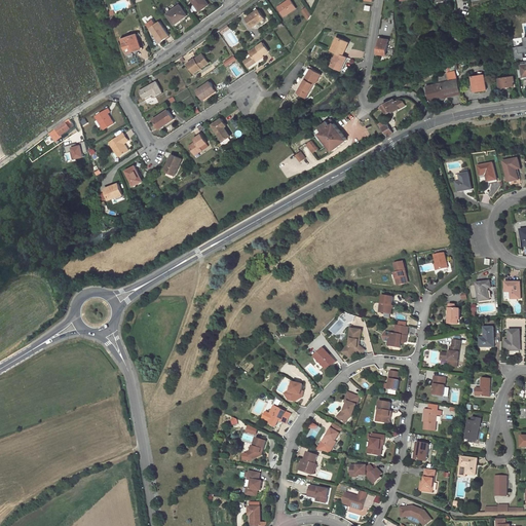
[(210,5),(205,0),(192,0),(195,4),(193,6),(192,8),(194,10),(196,11),(198,9),(200,11),(210,5)]
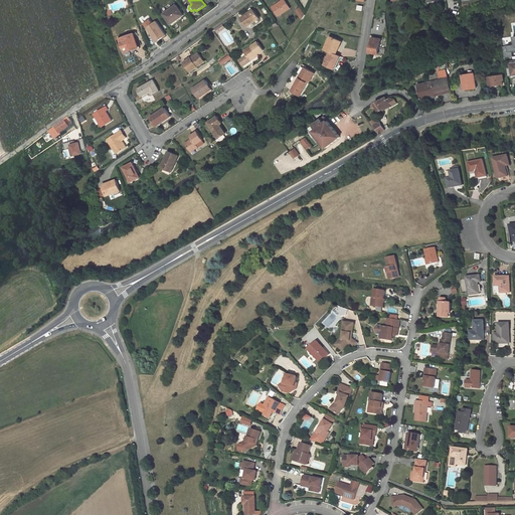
[(291,8),(285,0),(283,0),(273,7),(274,9),(279,16),(291,8)]
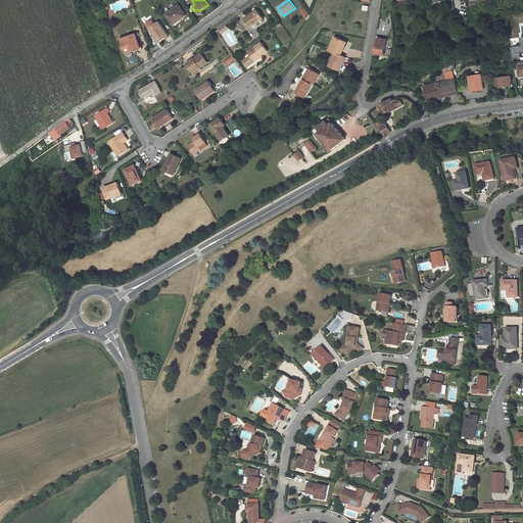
[(179,5),(167,14),(174,25),(186,15),(179,5)]
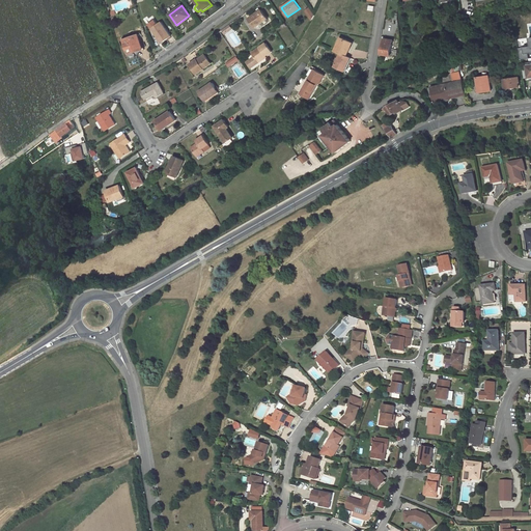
[(311,20),(315,16),(309,7),(304,11),(311,20)]
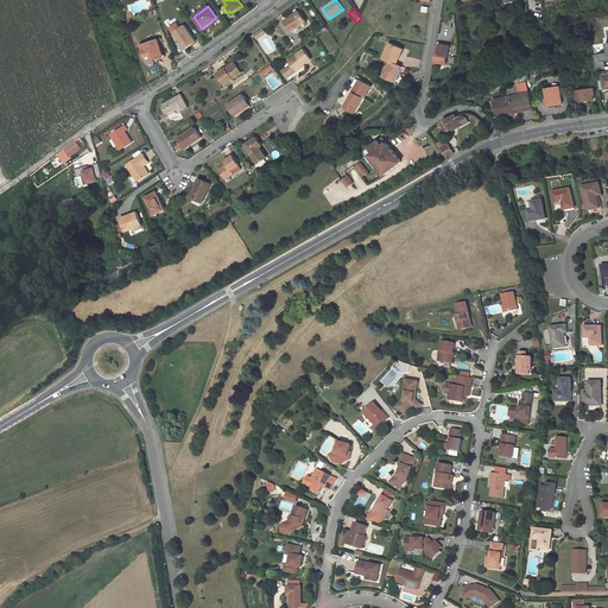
[(297,29),(306,21),(299,11),(285,21),(292,31),(297,29)]
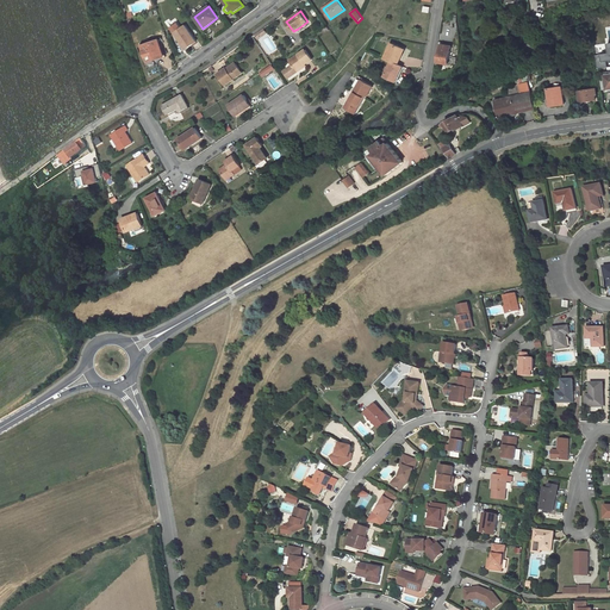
[(300,32),(310,25),(307,22),(298,29),(300,32)]
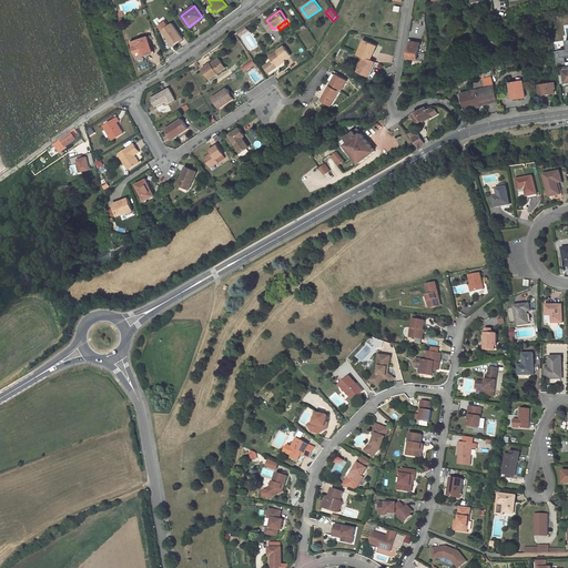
[(172,23),(162,31),(169,39),(170,38),(174,44),(183,39),(172,23)]
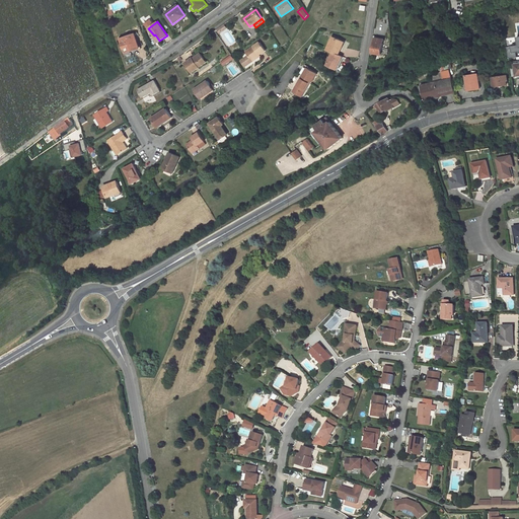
[(134,34),(121,39),(126,53),(139,49),(134,34)]
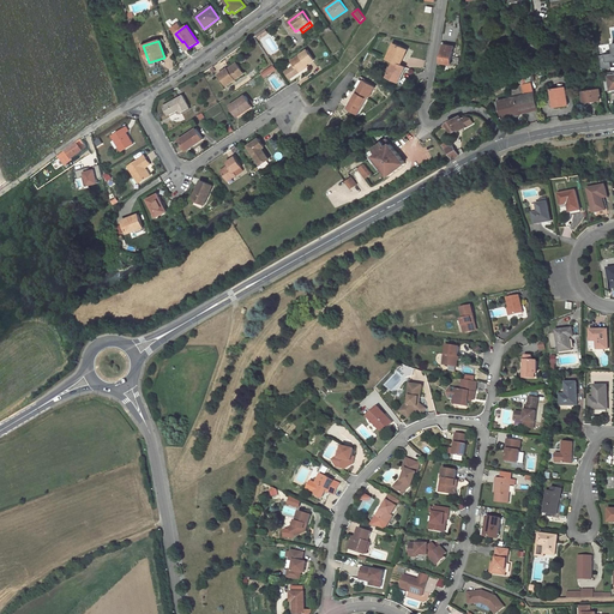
[(405,56),(402,55),(405,48),(395,43),(387,59),(395,61),(401,65),(405,56)]
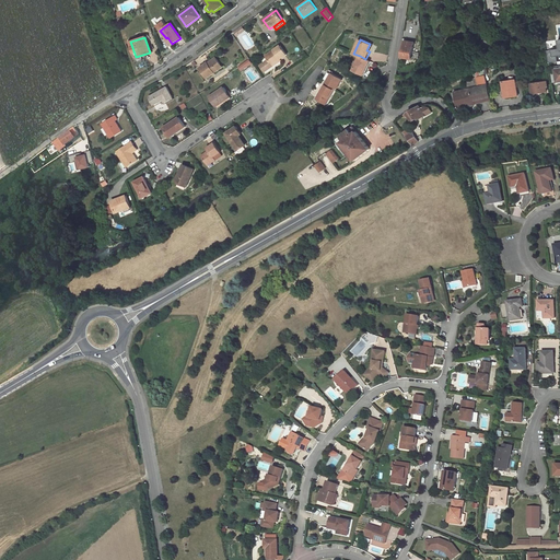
[(559,49),(548,50),(549,62),(558,61),(558,56),(559,56),(559,39),(559,49)]
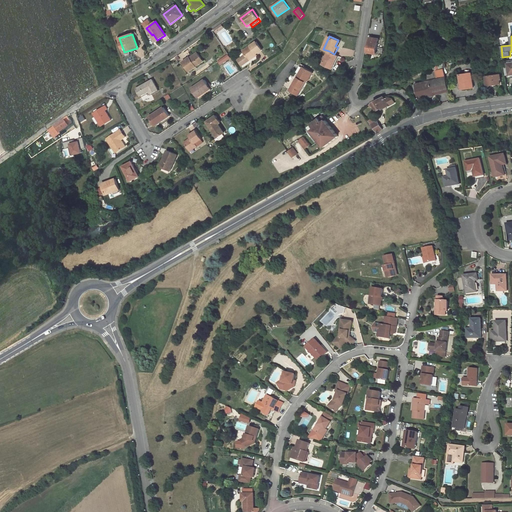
[(377,53),(379,39),(370,37),(368,52),(377,53)]
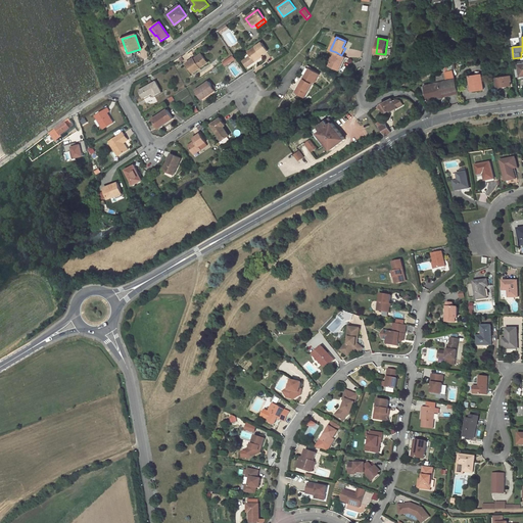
[(262,55),(268,51),(263,43),(249,52),(251,55),(243,60),(248,66),(255,61),(254,60),(262,55)]
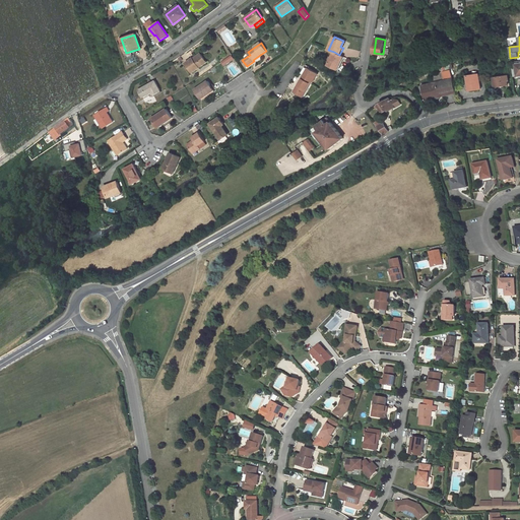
[(338,69),(344,57),(339,55),(334,52),(328,65),(338,69)]
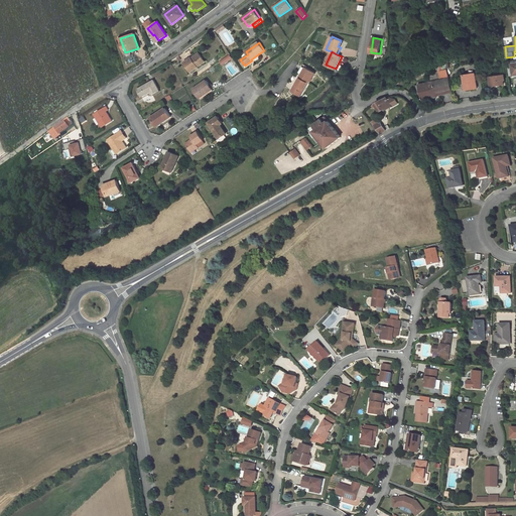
[(191,72),(206,61),(200,53),(192,58),(192,57),(191,57),(184,62),(191,72)]
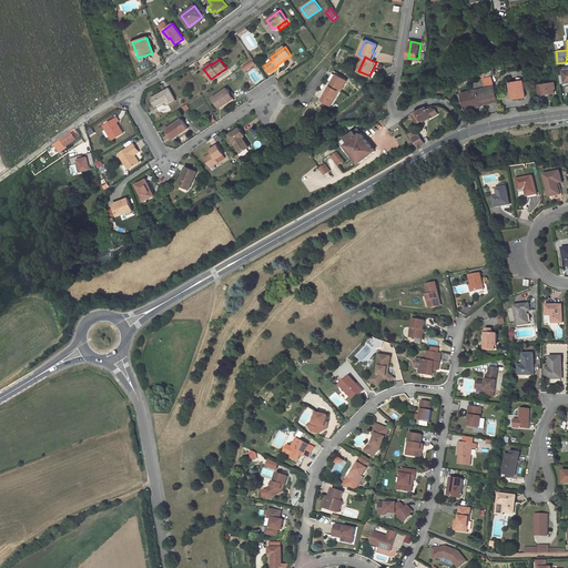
[(332,107),(342,89),(343,90),(347,81),(346,80),(347,80),(337,74),(334,80),(322,100),(332,107)]
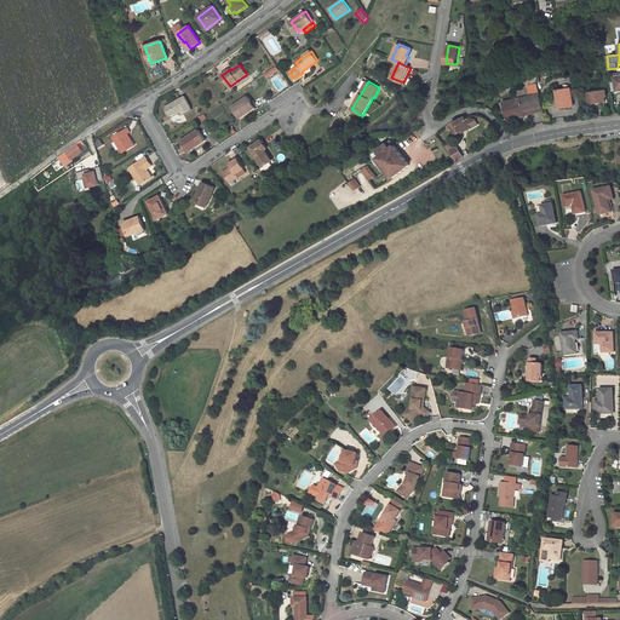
[(518,98),(504,102),(507,120),(527,116),(526,112),(543,108),(538,84),(529,86),(528,86),(529,92),(530,96),(518,98)]
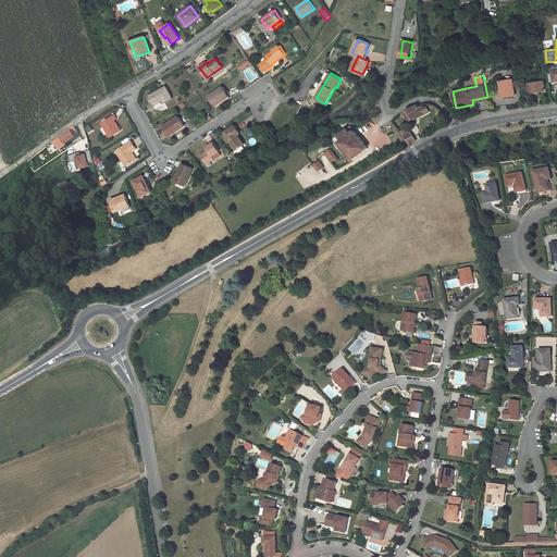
[(516,96),(514,79),(500,81),(502,89),(505,89),(506,97),(516,96)]
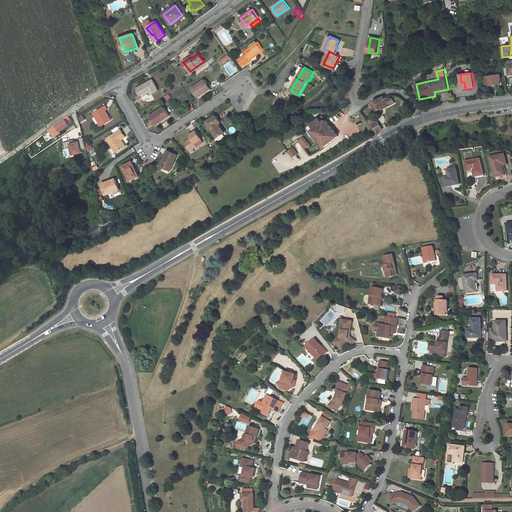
[(499,74),(486,76),(487,85),(491,84),(497,83),(500,83),(500,79),(499,74)]
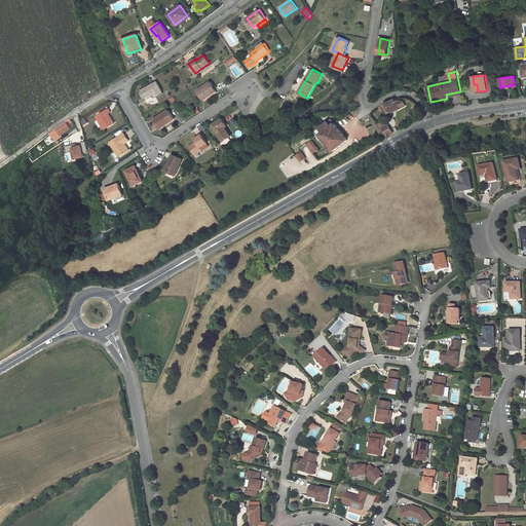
[(163,91),(157,81),(140,90),(145,99),(154,94),(155,96),(163,91)]
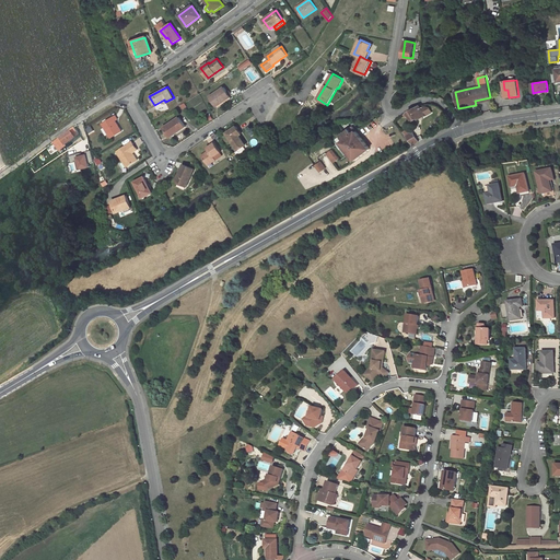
[(217,106),(231,96),(224,86),(210,96),(217,106)]
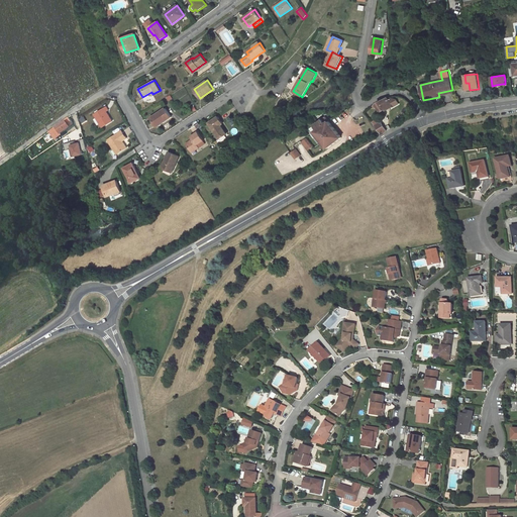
[(378,104),(375,106),(376,108),(379,106),(382,111),(387,109),(385,106),(388,105),(391,103),(388,98),(378,104)]
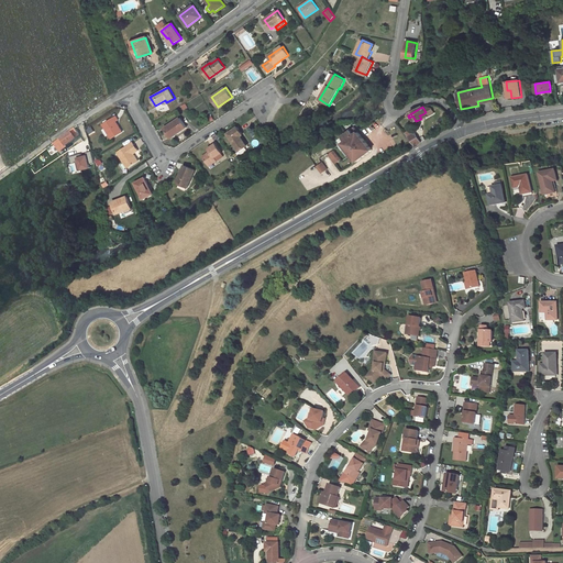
[(119,128),(116,122),(118,120),(116,117),(103,124),(111,139),(122,132),(120,128),(119,128)]
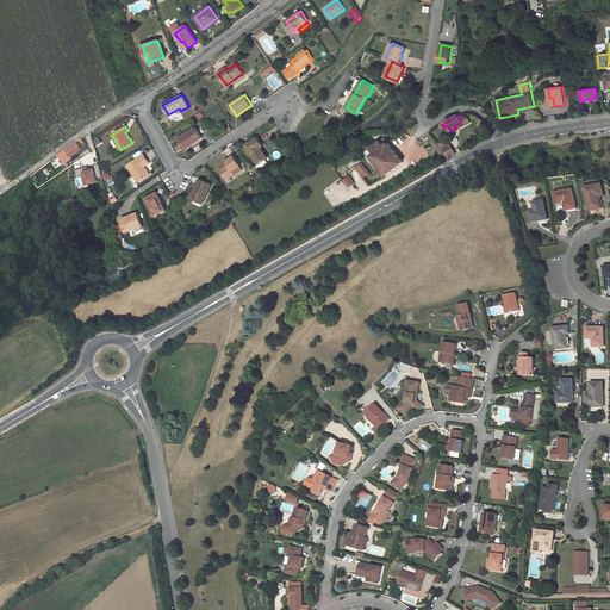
[(203,138),(195,128),(179,138),(185,148),(192,144),(192,145),(203,138)]
